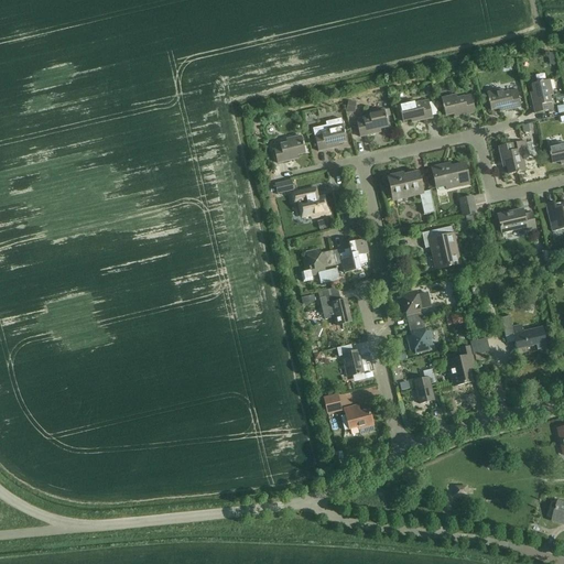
[(549,80),(531,84),(534,98),(531,99),(535,114),(552,110),(551,105),(550,96),(552,96),(549,80)]
